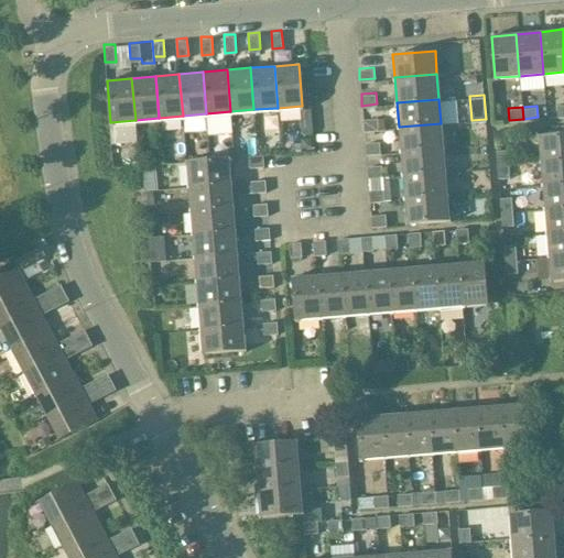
[(379,129),(377,117),(362,118),(364,130),(379,129)]
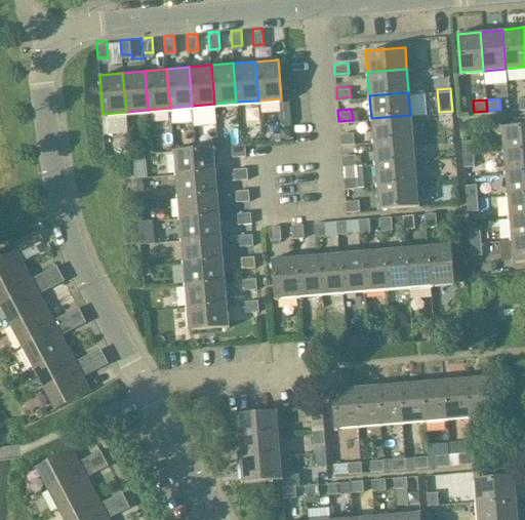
[(412,136),(410,115),(371,118),(373,140),(412,136)]
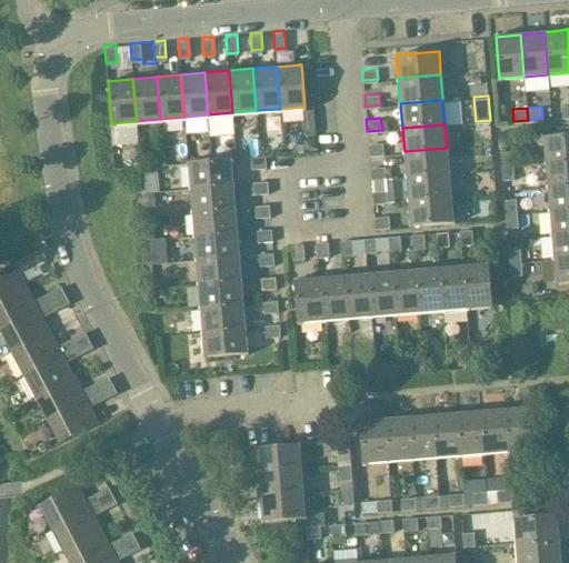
[(568,133),(543,137),(546,161),(568,159),(568,133)]
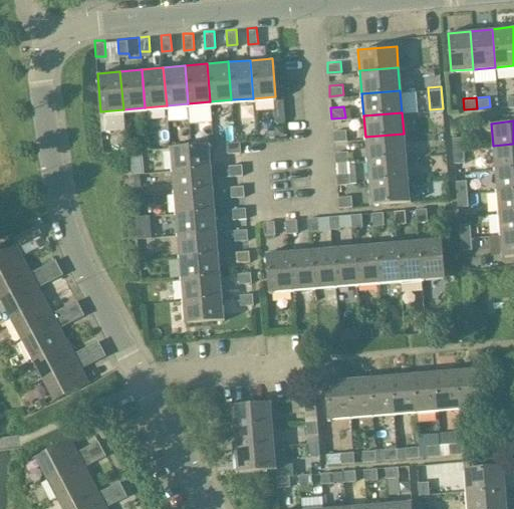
[(345,128),(332,129),(333,140),(346,139),(345,128)]
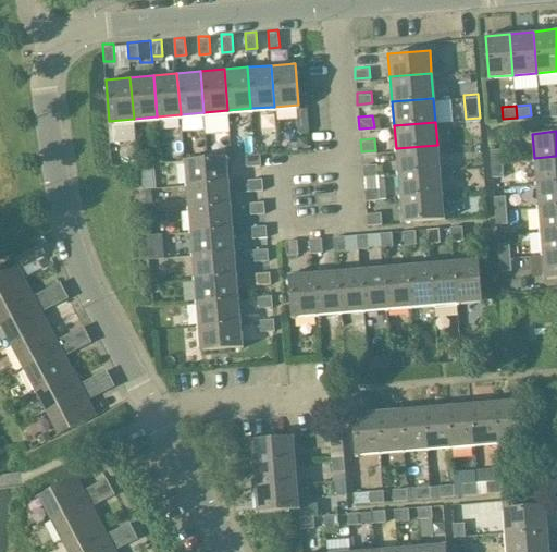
[(440,168),(437,145),(396,148),(398,171),(440,168)]
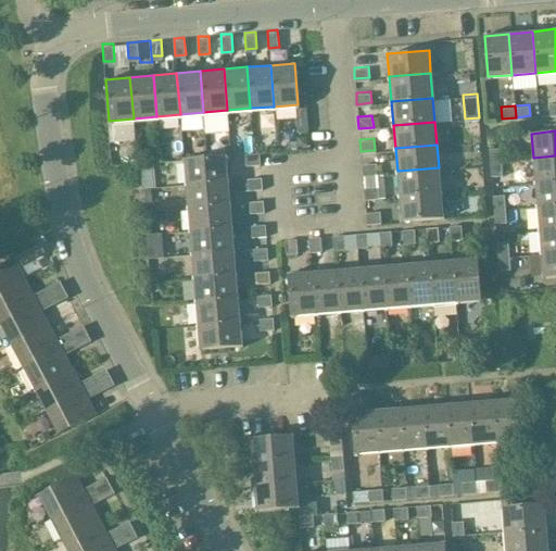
[(500,146),(489,147),(490,161),(502,160),(500,146)]
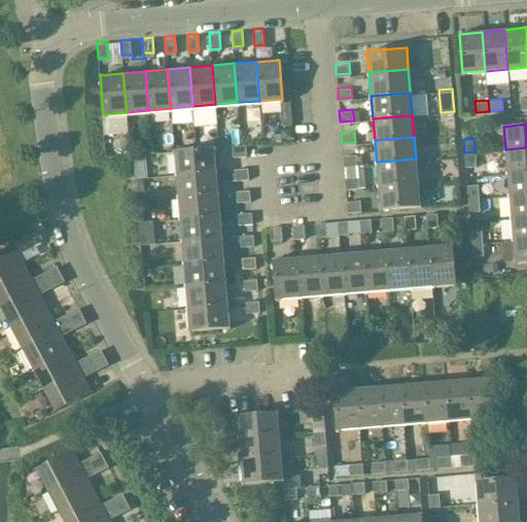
[(247,154),(246,143),(233,144),(233,154),(247,154)]
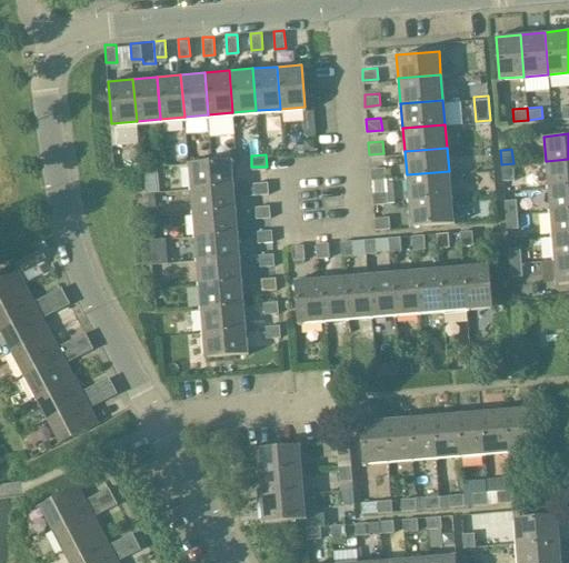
[(230,158),(187,161),(189,186),(232,182),(230,158)]
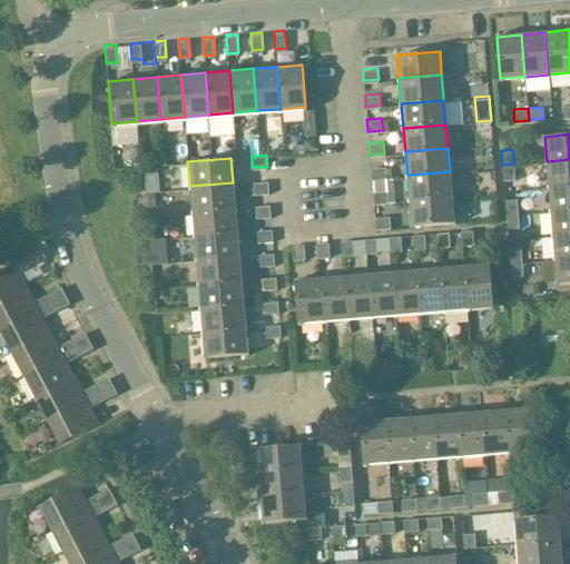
[(569,159),(547,161),(548,186),(569,184),(569,159)]
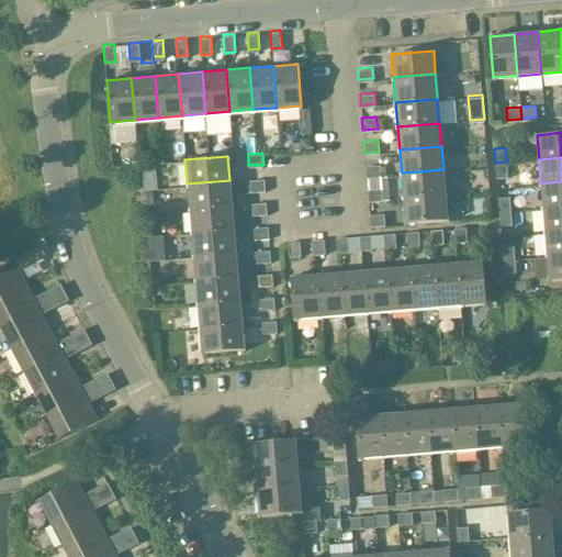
[(496,176),(508,175),(507,162),(495,163),(496,176)]
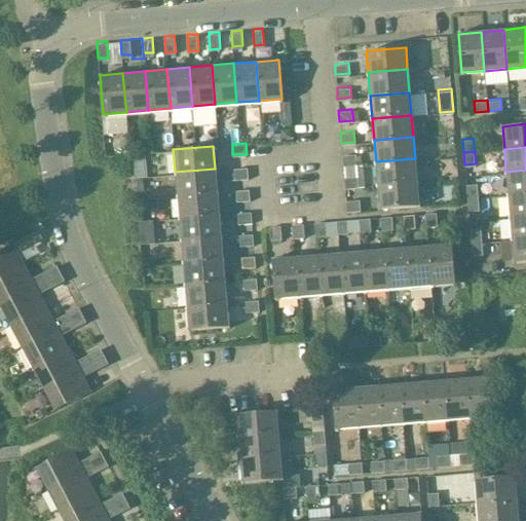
[(357,163),(355,152),(342,153),(343,164),(357,163)]
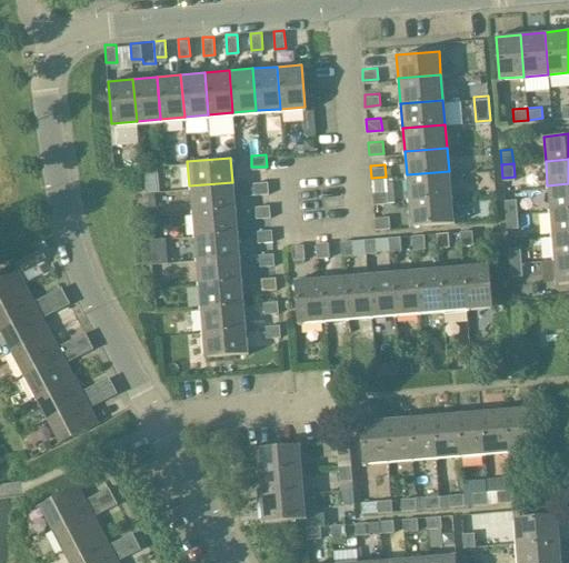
[(451,195),(449,171),(407,174),(409,199),(451,195)]
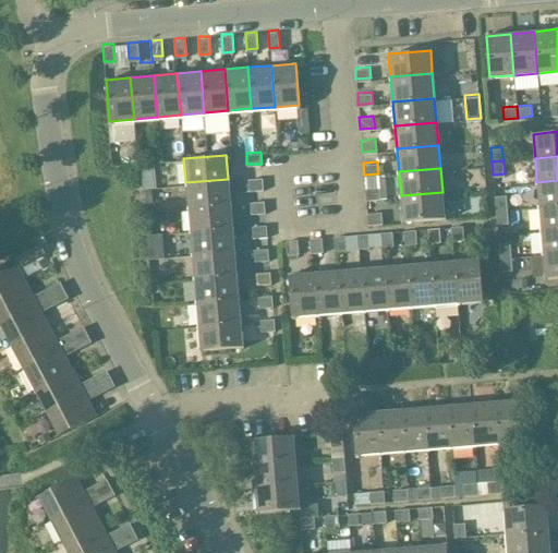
[(264,188),(263,177),(247,178),(249,189),(264,188)]
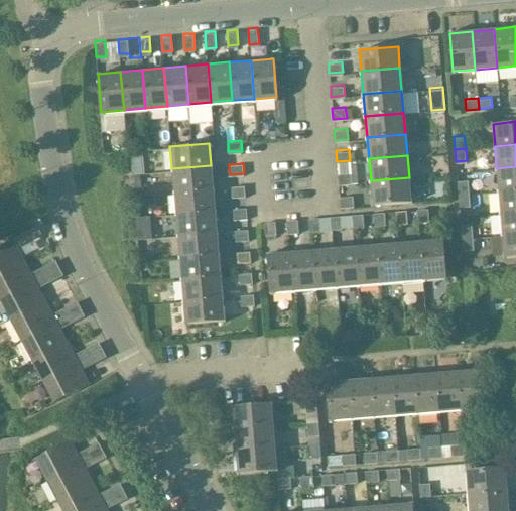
[(213,187),(211,165),(171,168),(173,190),(213,187)]
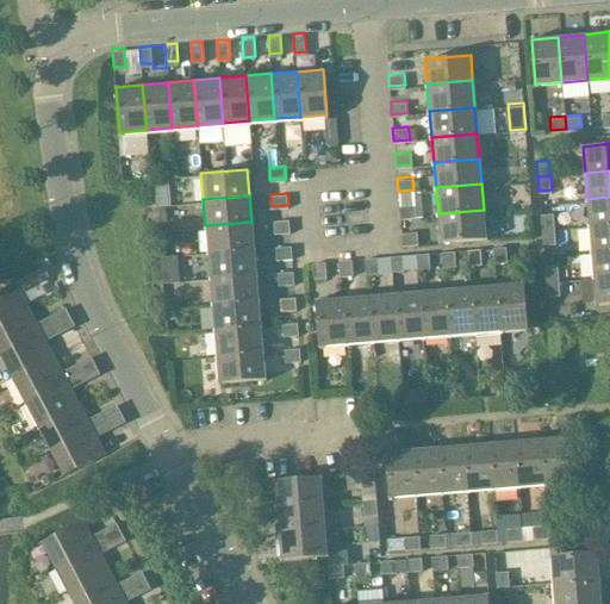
[(609,197),(586,199),(589,224),(609,222),(609,197)]
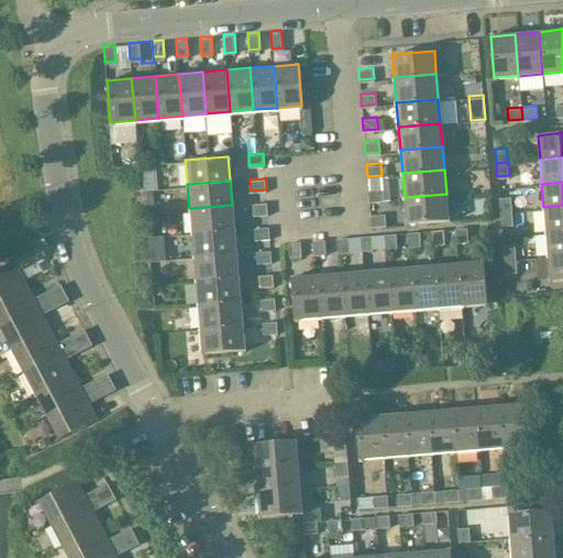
[(384,199),(383,187),(368,188),(370,200),(384,199)]
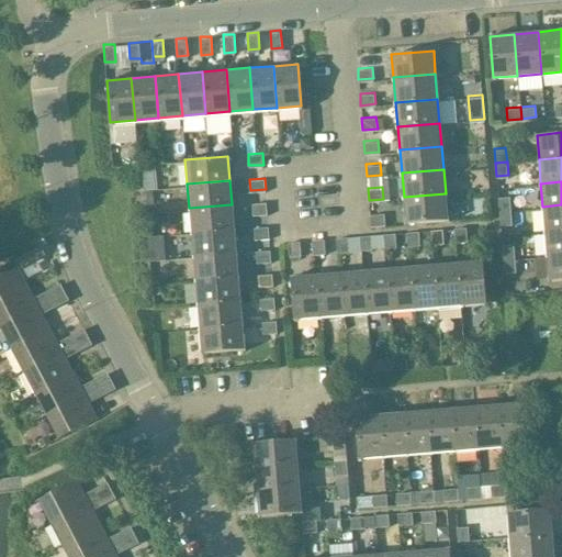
[(448,219),(446,193),(404,197),(406,222),(448,219)]
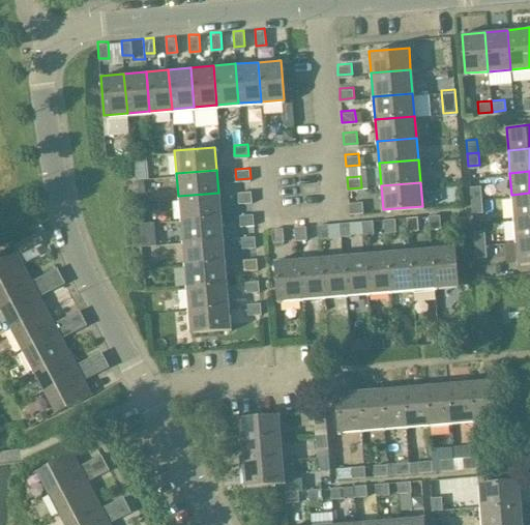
[(480,183),(469,184),(470,198),(481,198),(480,183)]
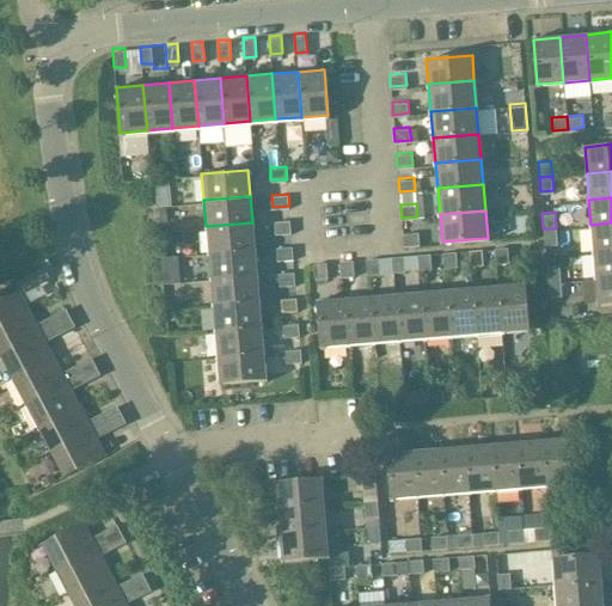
[(291,231),(289,218),(274,220),(275,232),(291,231)]
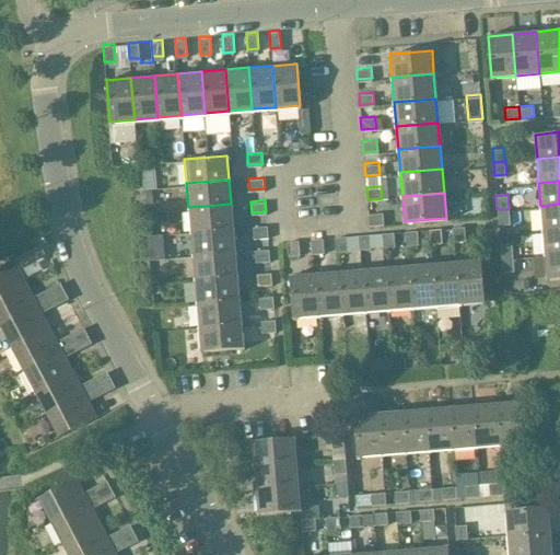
[(232,227),(231,204),(188,207),(190,231),(232,227)]
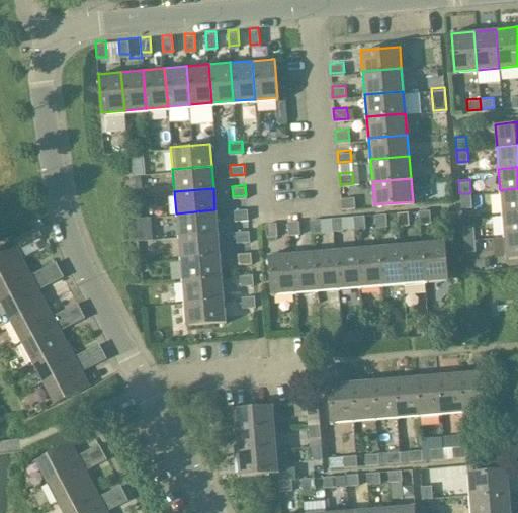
[(517,188),(500,190),(502,212),(517,210),(517,188)]
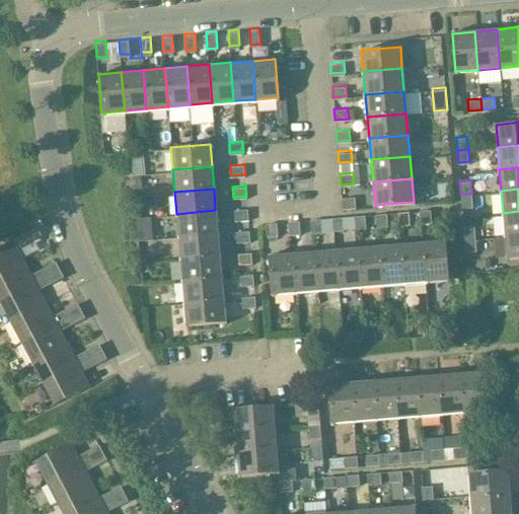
[(461,206),(472,206),(471,194),(460,194),(461,206)]
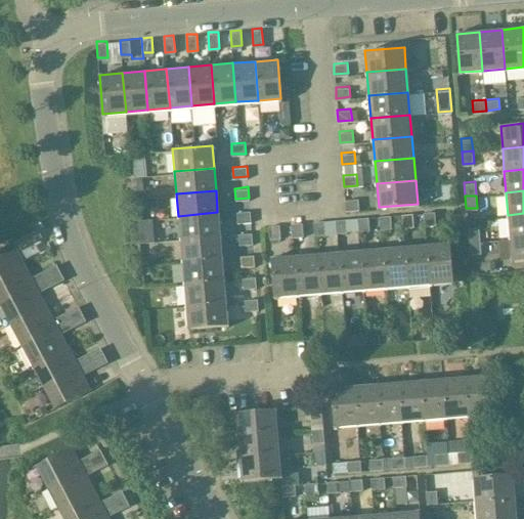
[(359,208),(358,198),(345,199),(346,210),(359,208)]
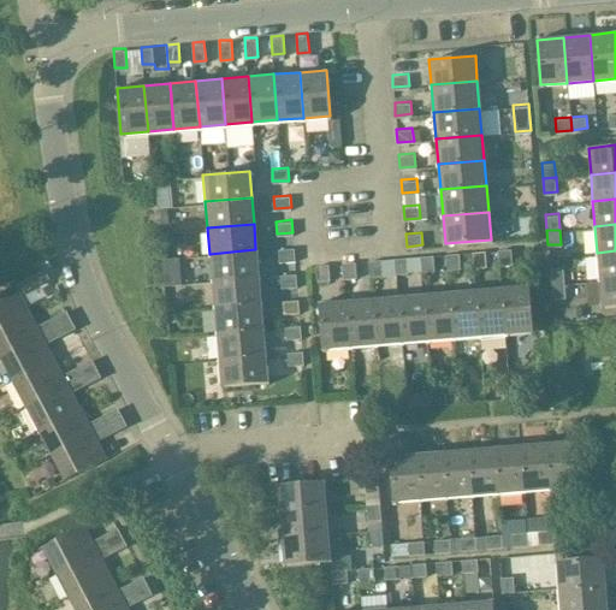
[(295,259),(294,247),(278,248),(279,260),(295,259)]
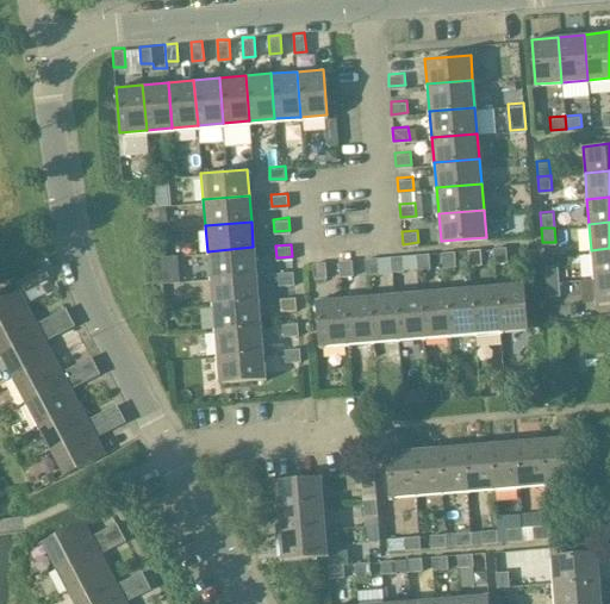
[(508,260),(505,244),(493,246),(493,261),(508,260)]
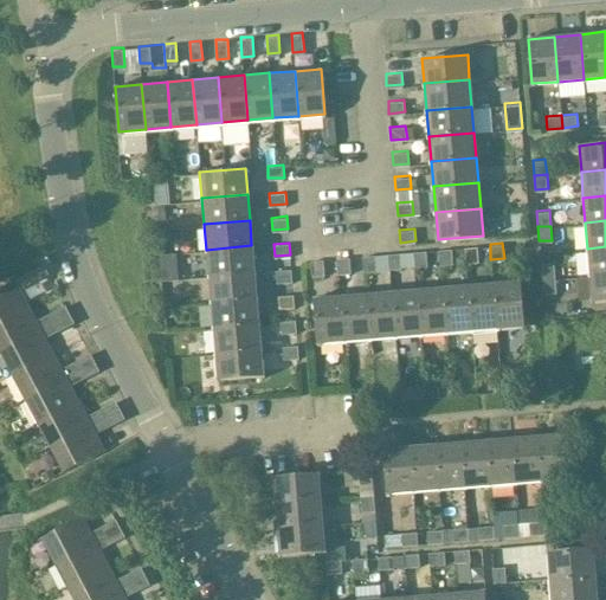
[(251,245),(206,250),(208,275),(253,271),(251,245)]
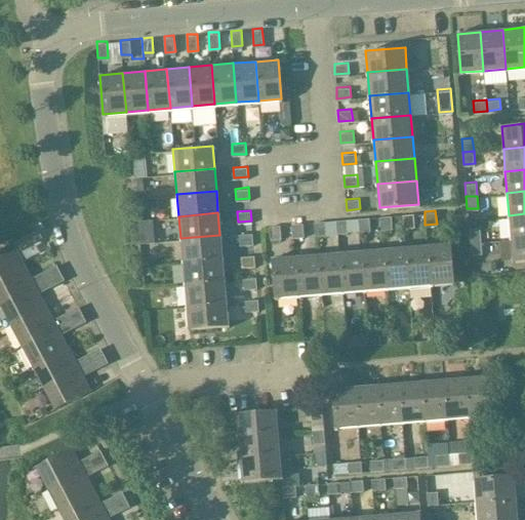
[(403,227),(415,226),(413,212),(402,213),(403,227)]
